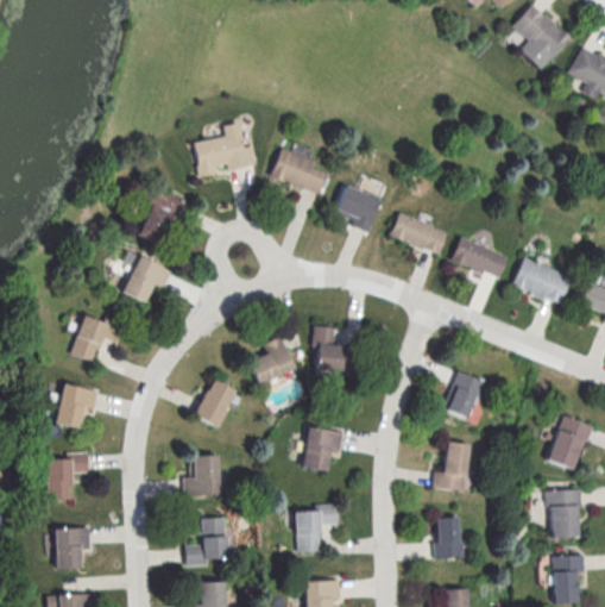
[(522,50),(543,70),(572,39),(534,4),(514,26),(530,42),(522,50)]
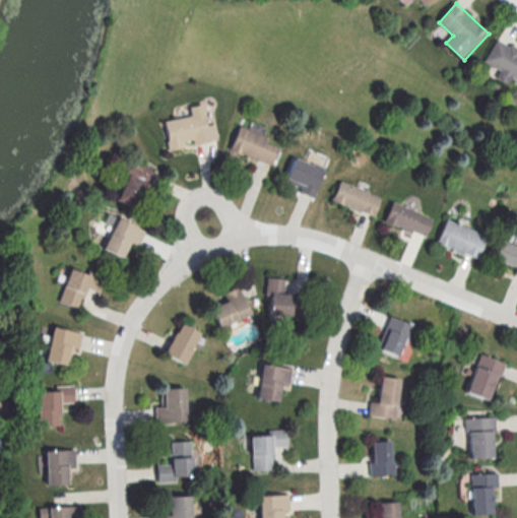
[(485,64),(511,78),(516,81),(516,50),(498,40),(485,64)]
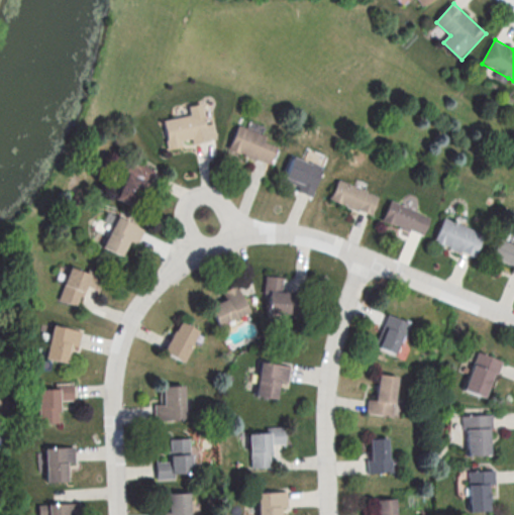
[(165,121),(170,150),(185,147),(184,142),(193,140),(194,144),(219,140),(216,124),(207,125),(204,105),(190,107),(192,116),(165,121)]
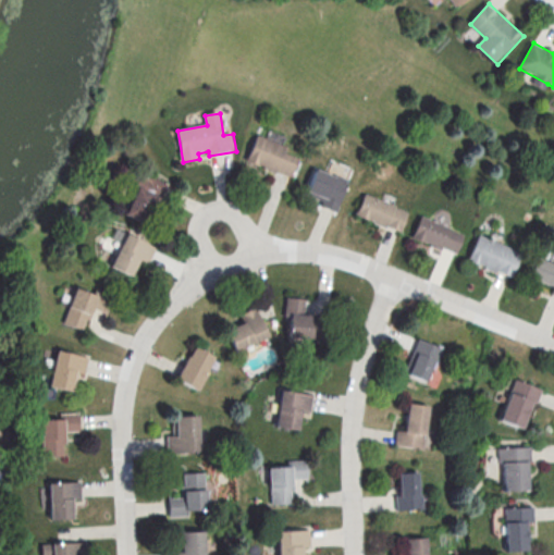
[(257,138),(287,150),(285,156),(298,161),(291,181),(258,168),(257,169),(246,164),(257,138)]
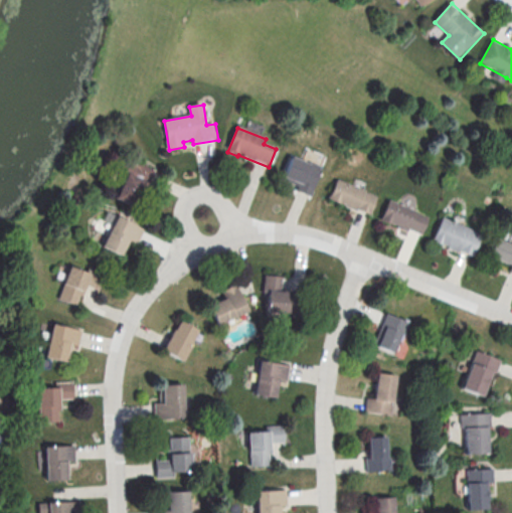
[(314,197),(323,166),(292,158),(285,182),(300,186),(298,192),(314,197)]
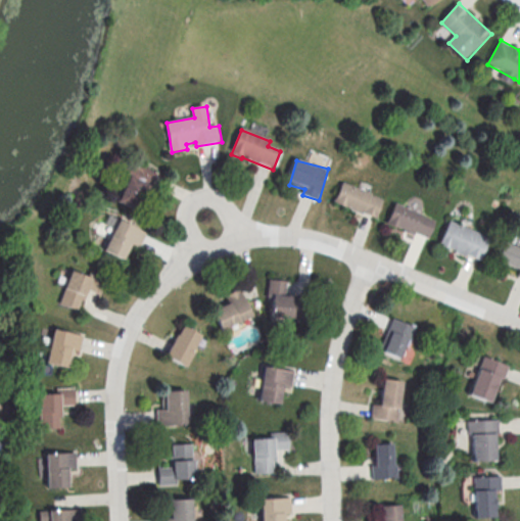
[(150,193),(158,174),(135,163),(119,201),(137,209),(144,191),(150,193)]
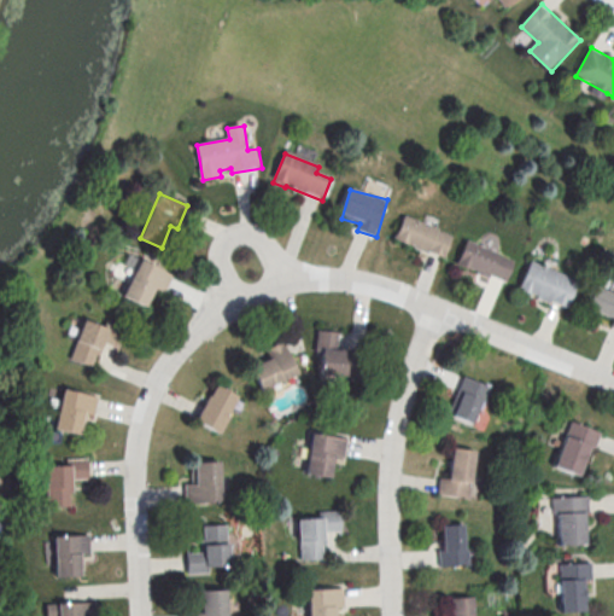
[(405,219),(439,232),(438,234),(452,239),(444,261),(427,255),(426,257),(414,251),(414,249),(410,248),(410,249),(395,243),(405,219)]
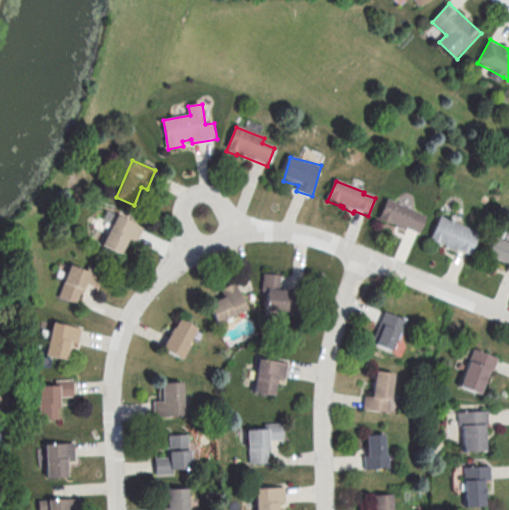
[(386,201),(427,218),(417,241),(387,228),(386,230),(376,226),(386,201)]
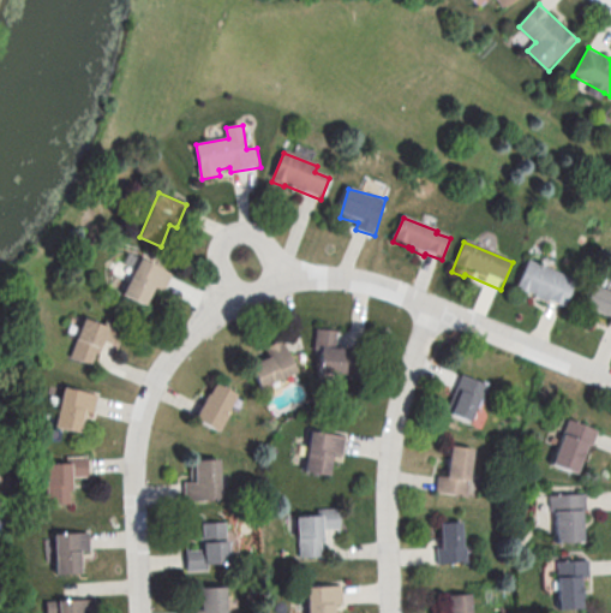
[(174,274),(139,259),(124,296),(148,307),(156,287),(166,291),(174,274)]
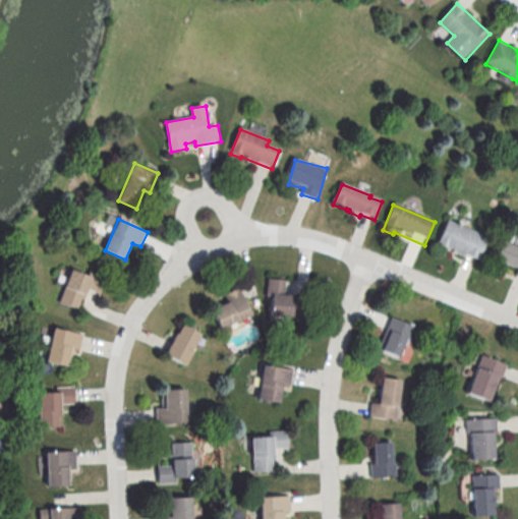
[(447,223),(487,239),(478,263),(448,250),(447,251),(437,247),(447,223)]
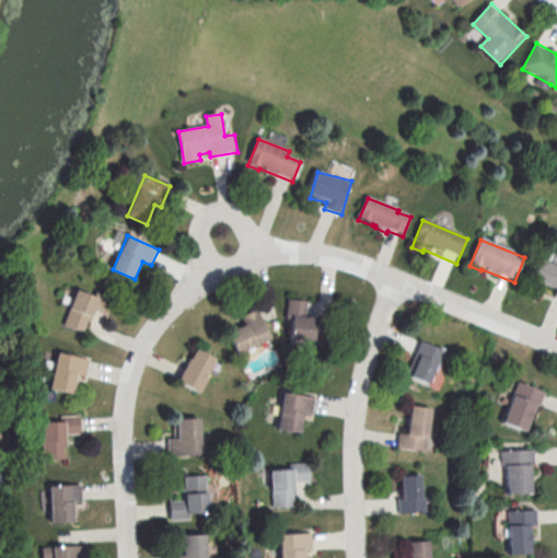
[(556,265),(541,259),(533,280),(556,288),(556,298),(556,265)]
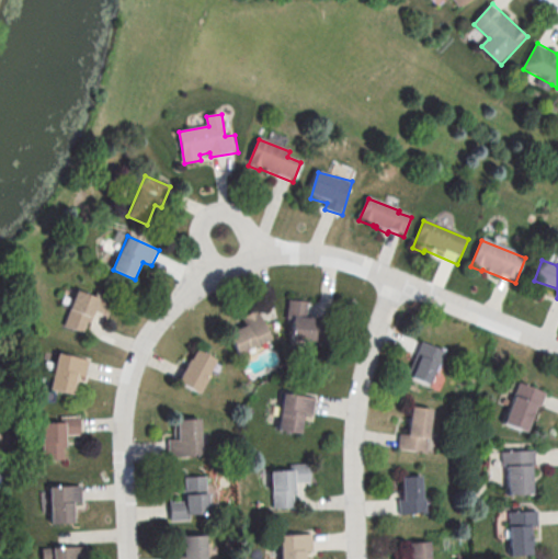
[(66,327),(88,333),(93,316),(109,320),(115,299),(98,293),(95,297),(78,291),(66,327)]
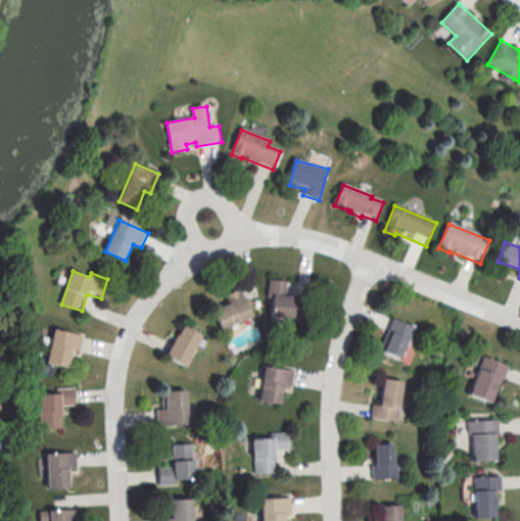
[(272,318),(301,319),(302,297),(287,296),(288,281),(270,281),(269,296),(273,296),(272,318)]
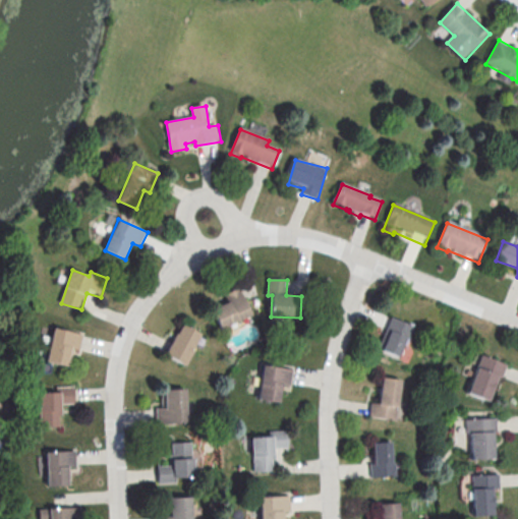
[(220,329),(252,316),(242,288),(226,294),(229,303),(213,308),(220,329)]
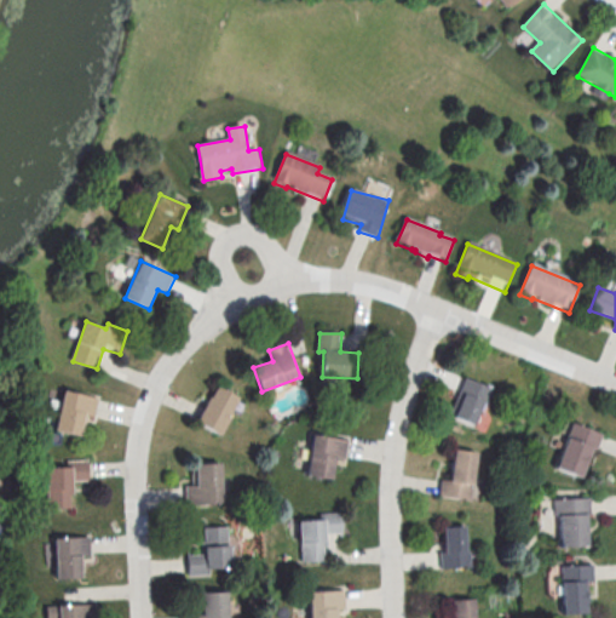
[(452,417),(479,427),(493,388),(466,378),(452,417)]
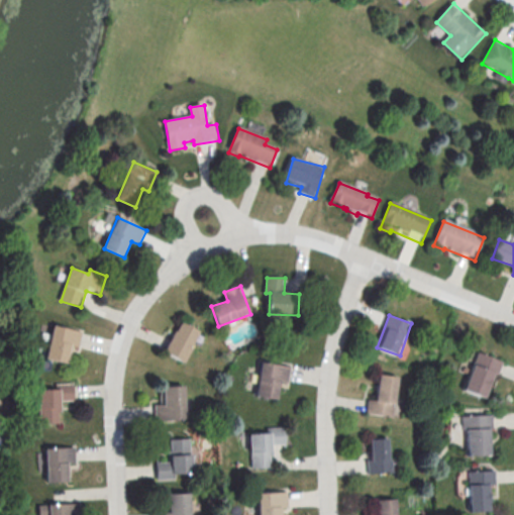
[(201,331),(181,321),(165,353),(186,364),(201,331)]
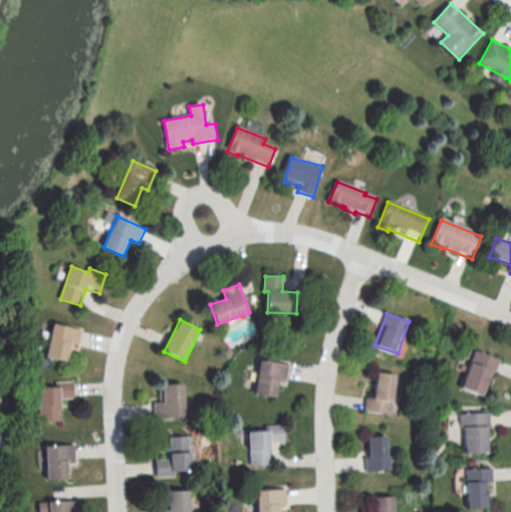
[(47,357),(70,362),(74,345),(80,346),(83,330),(54,324),(47,357)]
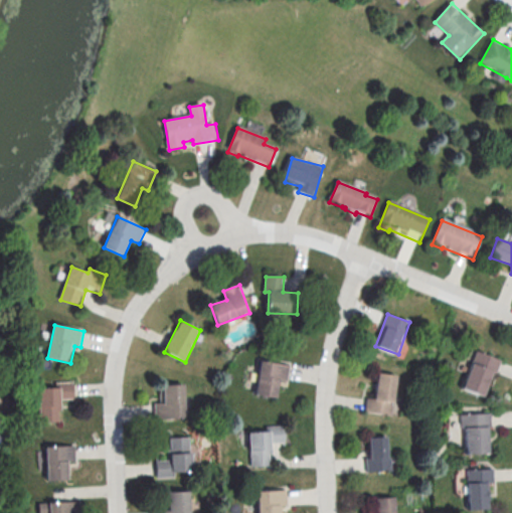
[(500,360),(478,351),(464,389),(486,397),(500,360)]
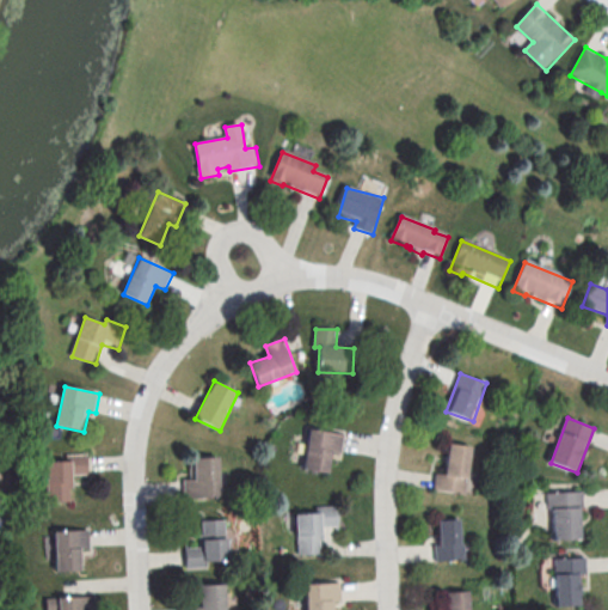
[(307,429),(301,470),(325,474),(329,451),(338,452),(341,434),(307,429)]
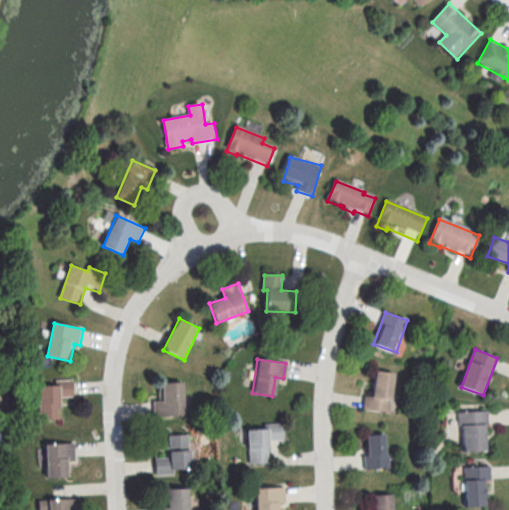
[(396,374),(377,371),(373,397),(366,396),(364,410),(391,413),(396,374)]
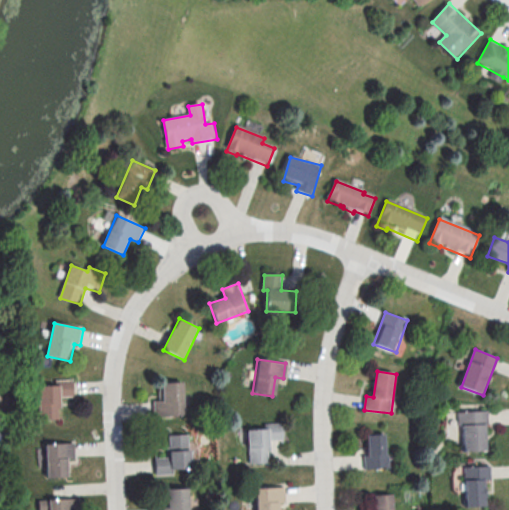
[(39,386),(40,420),(61,420),(61,398),(74,397),(74,380),(57,381),(57,386),(39,386)]
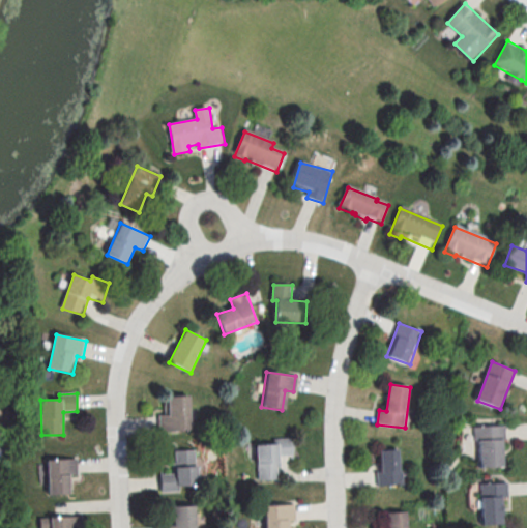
[(186,394),(188,431),(159,433),(158,415),(165,415),(164,396),(186,394)]
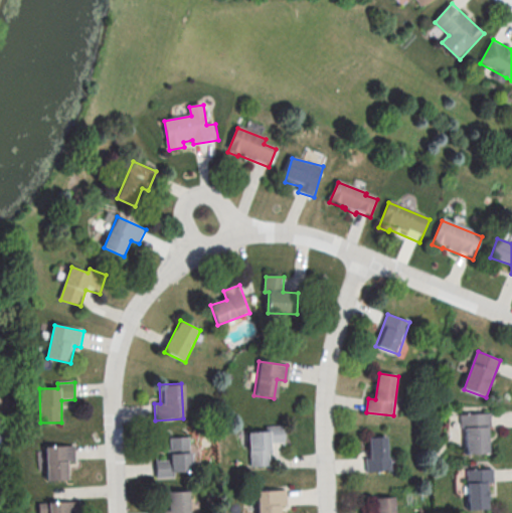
[(464,414),(466,456),(486,456),(485,428),(490,428),(489,413),(464,414)]
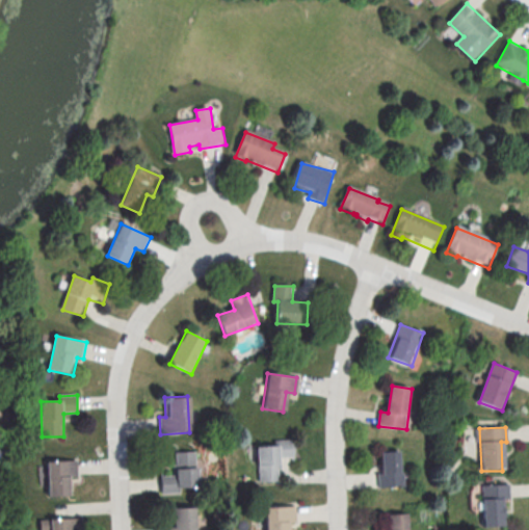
[(256,448),(257,483),(279,482),(278,464),(286,464),(286,447),(256,448)]
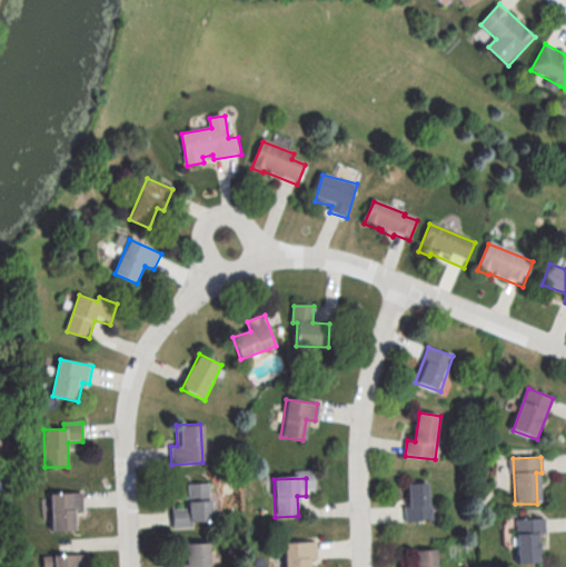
[(432,506),(432,523),(404,524),(403,507),(406,506),(406,485),(426,484),(427,506),(432,506)]
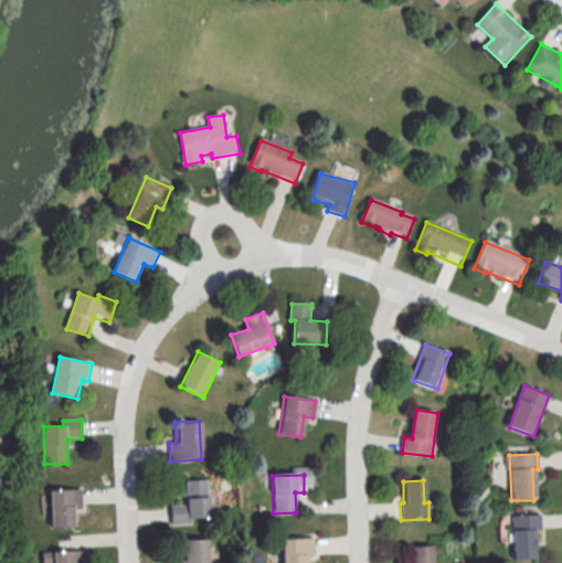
[(208,481),(210,520),(179,521),(178,503),(184,503),(183,482),(208,481)]
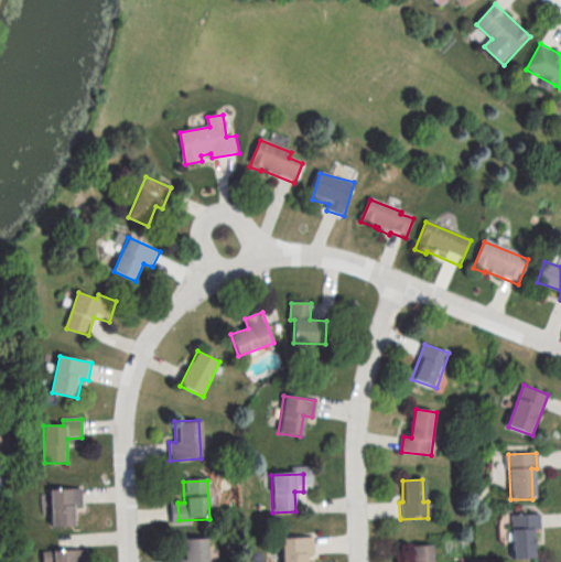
[(85,506),(84,489),(51,490),(53,527),(76,526),(76,507),(85,506)]
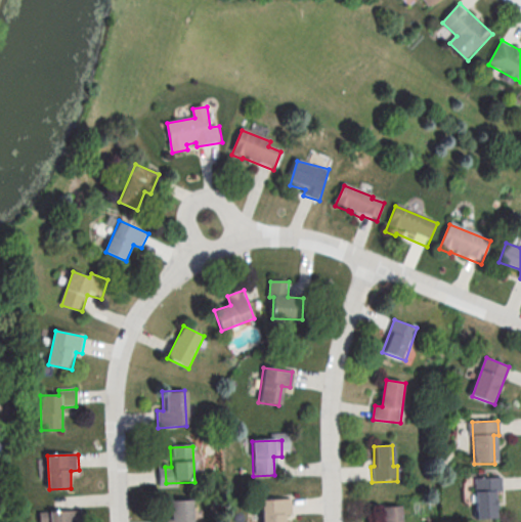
[(474,480),(476,521),(494,521),(493,493),(501,493),(501,479),(474,480)]
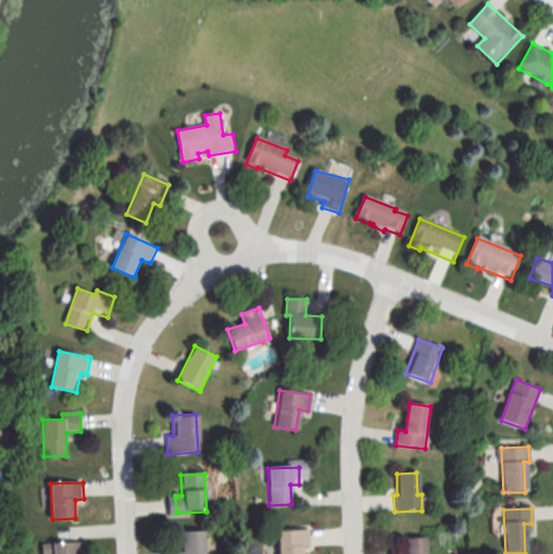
[(202,530),(203,553),(173,553),(173,552),(179,552),(178,532),(202,530)]
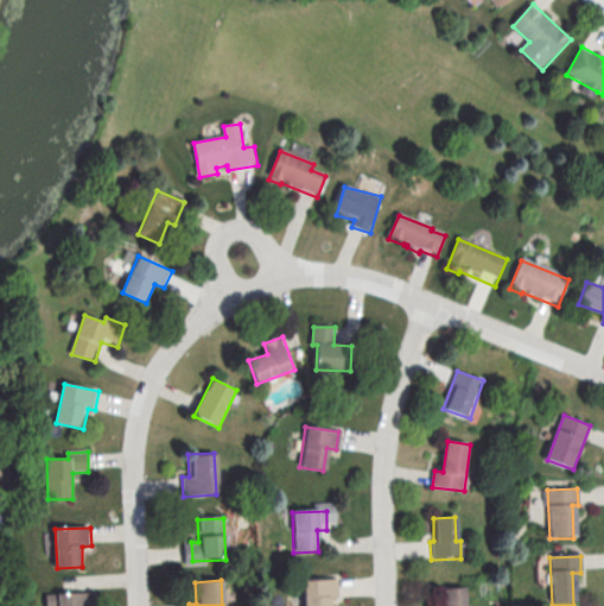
[(302,581),(303,605),(326,605),(326,599),(337,598),(336,580),(302,581)]
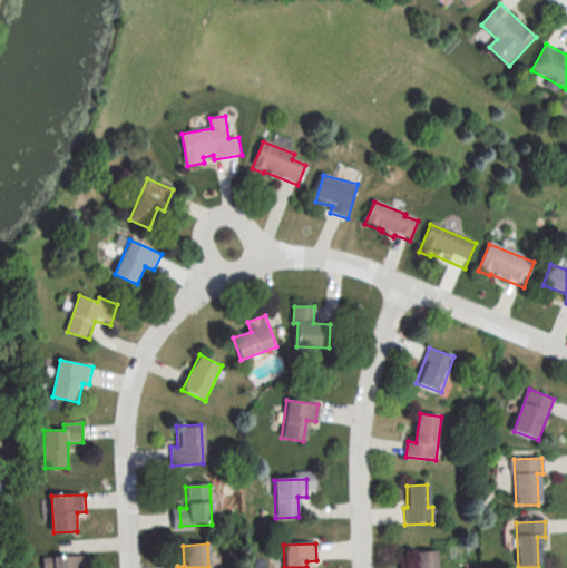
[(411,567),(411,550),(436,549),(436,567),(411,567)]
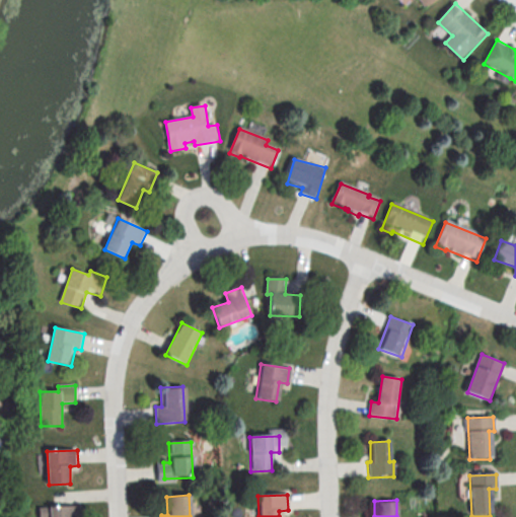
[(72,516),(72,507),(50,507),(50,516),(72,516)]
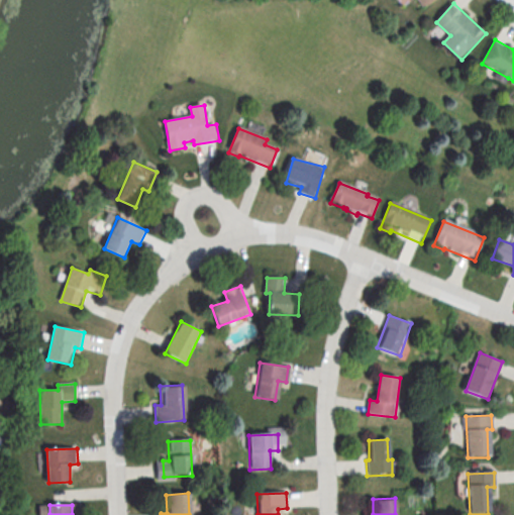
All buildings are outlined.
